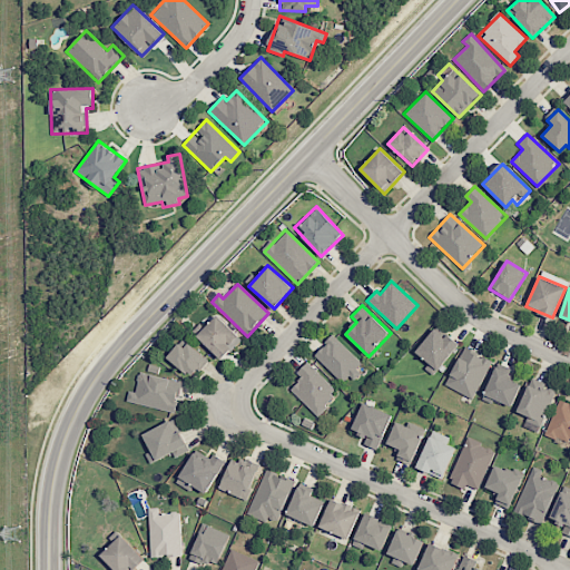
[(196,336),(222,360),(242,338),(216,315),(196,336)]
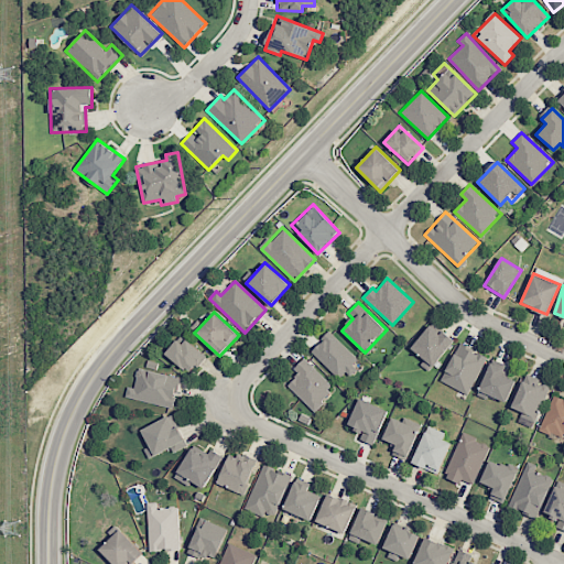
[(429,371),(453,342),(431,323),(410,348),(424,359),(420,365),(429,371)]
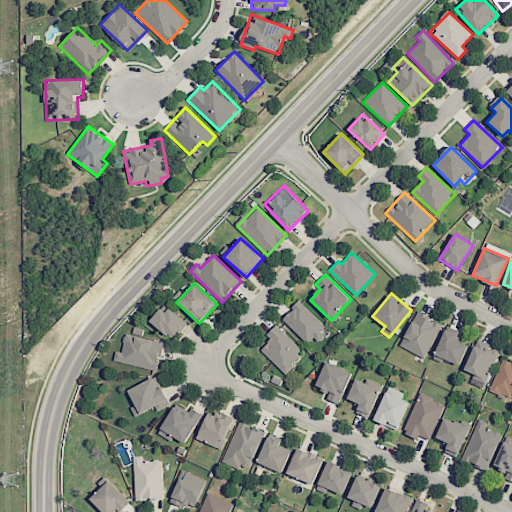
[(298,301),(281,318),(308,343),(313,337),(318,342),(328,331),(298,301)]
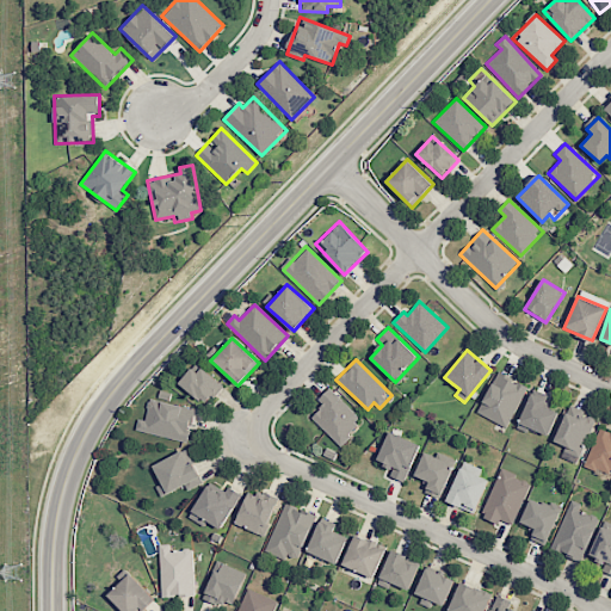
[(179,383),(207,405),(222,386),(195,364),(179,383)]
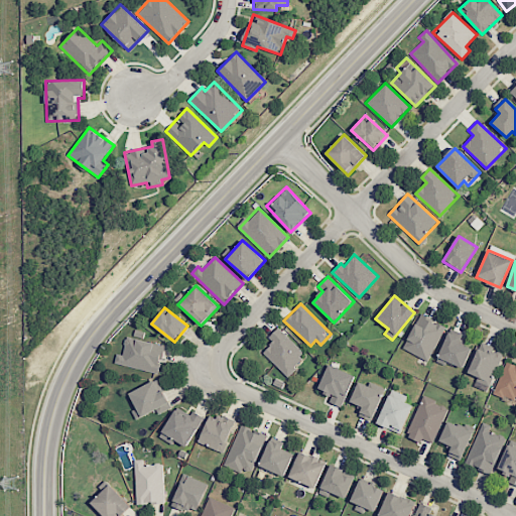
[(444,326),(419,314),(403,349),(428,361),(444,326)]
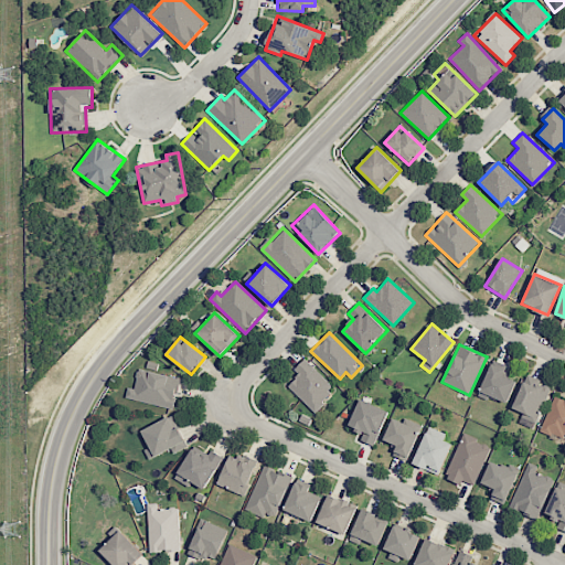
[(478,393),(505,405),(516,382),(503,375),(508,366),(493,360),(478,393)]
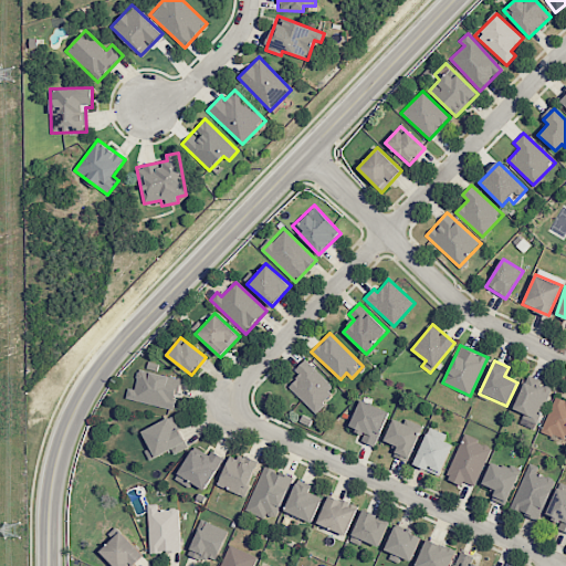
[(174,409),(180,379),(138,369),(134,389),(128,387),(125,398),(174,409)]
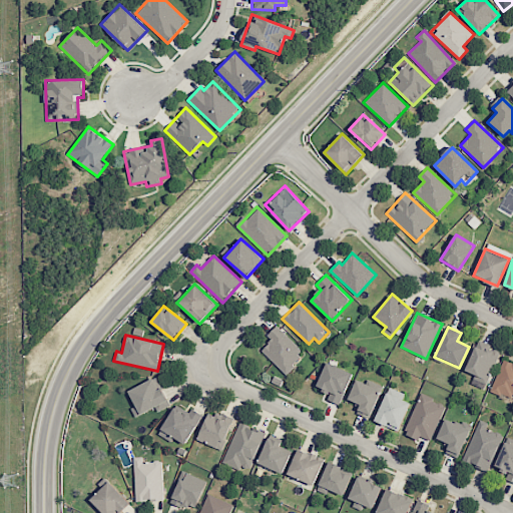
[(473,379),(486,384),(501,350),(477,341),(465,371),(475,374),(473,379)]
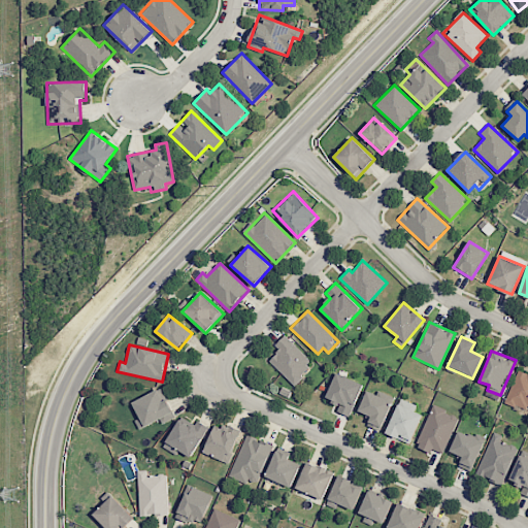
[(527,373),(518,369),(504,401),(527,410),(527,373)]
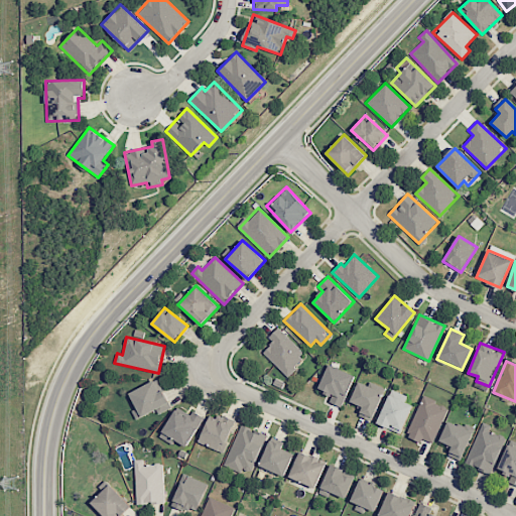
[(332,395),(329,402),(343,407),(353,374),(327,365),(318,391),(332,395)]
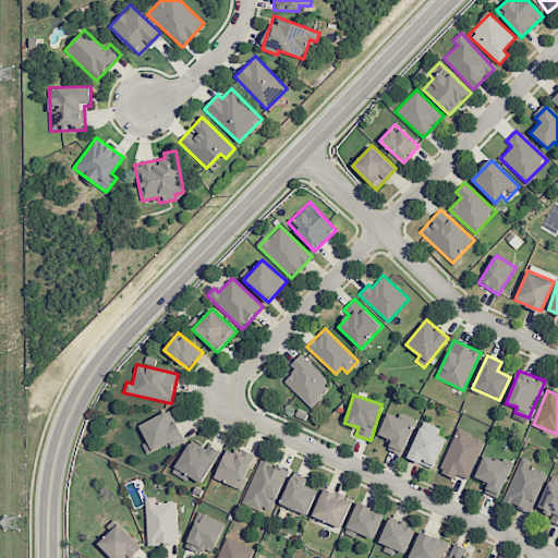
[(169,443),(171,447),(185,440),(170,410),(140,425),(147,441),(142,444),(147,453),(169,443)]
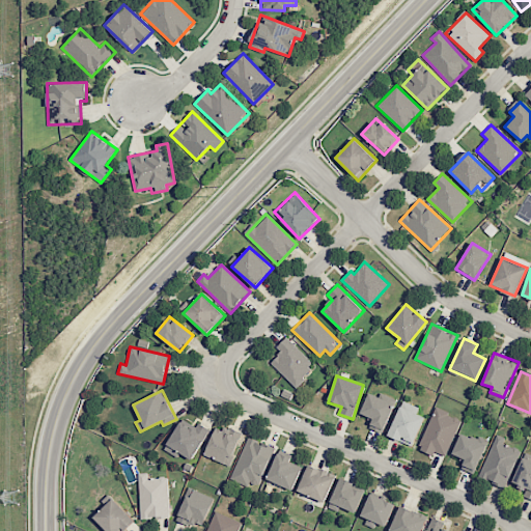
[(396,399),(380,393),(378,396),(368,392),(360,413),(372,419),(369,427),(382,434),(396,399)]
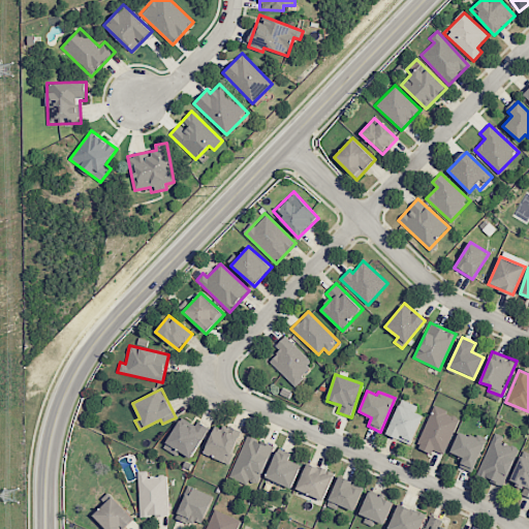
[(414,411),(416,406),(401,399),(385,434),(410,444),(423,415),(414,411)]
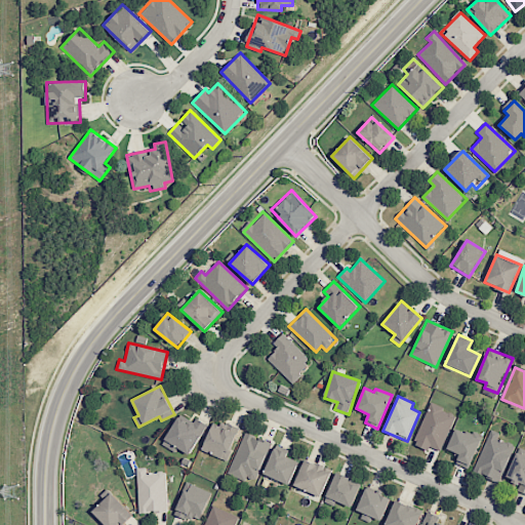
[(413,444),(429,450),(430,447),(440,451),(456,414),(430,403),(413,444)]
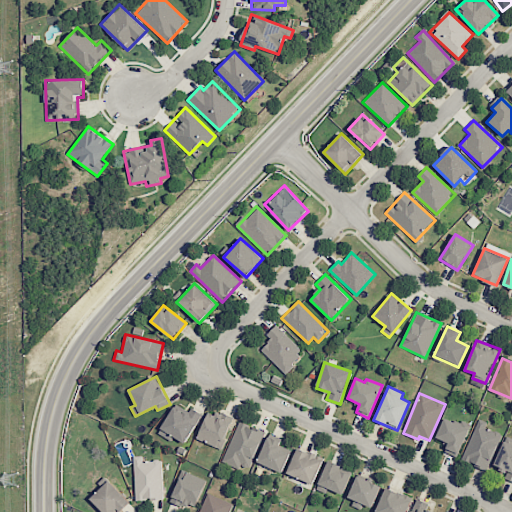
[(157,433),(171,441),(173,437),(184,444),(202,414),(191,408),(188,413),(175,405),(157,433)]
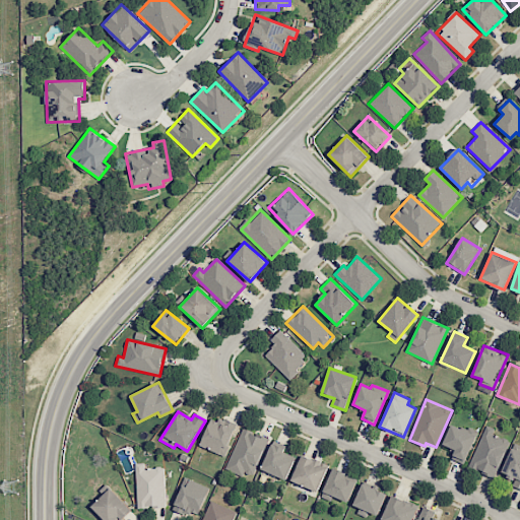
[(211,416),(200,446),(225,456),(237,426),(211,416)]
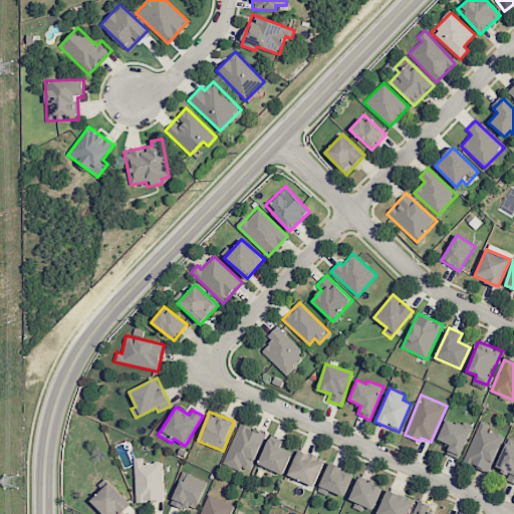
[(471,430),(446,420),(438,440),(450,445),(446,454),(459,459),(471,430)]
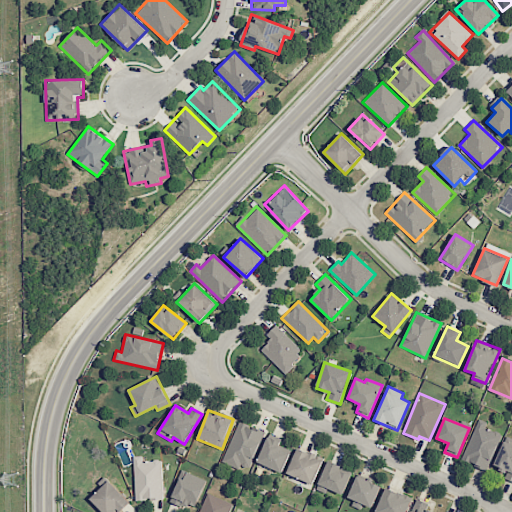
[(500,433),(484,428),(486,421),(477,418),(463,460),(489,468),(500,433)]
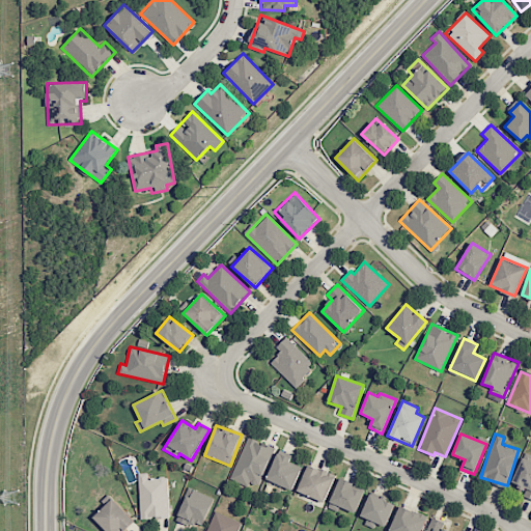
[(274,448),(247,437),(230,478),(248,485),(250,482),(258,486),(274,448)]
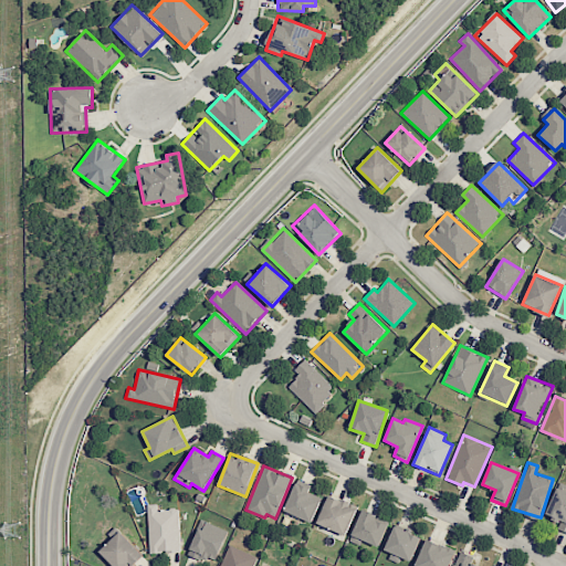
[(283,511),(312,523),(322,498),(308,492),(311,485),(297,480),(283,511)]
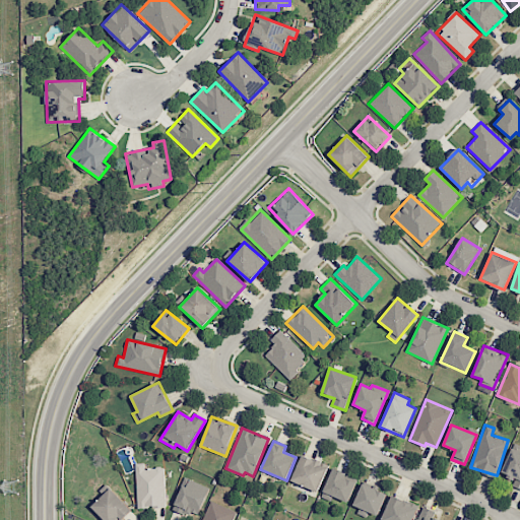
[(519,451),(511,448),(501,473),(515,479),(512,485),(519,489),(519,451)]
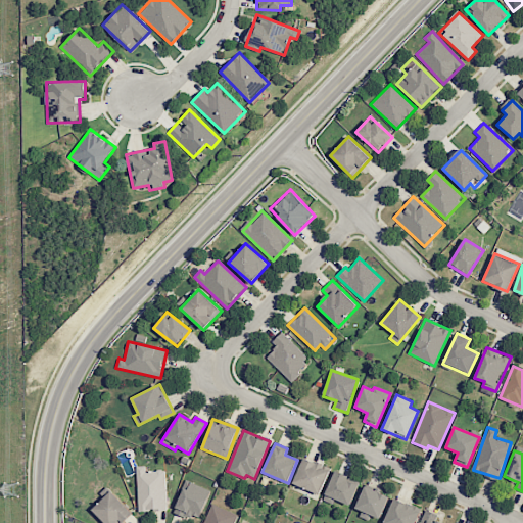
[(329,466),(301,459),(294,486),(322,493),(329,466)]
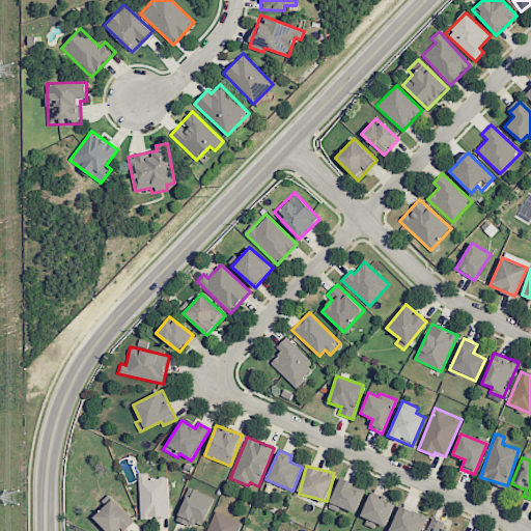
[(140,519),(169,518),(167,477),(147,478),(147,473),(138,473),(140,519)]
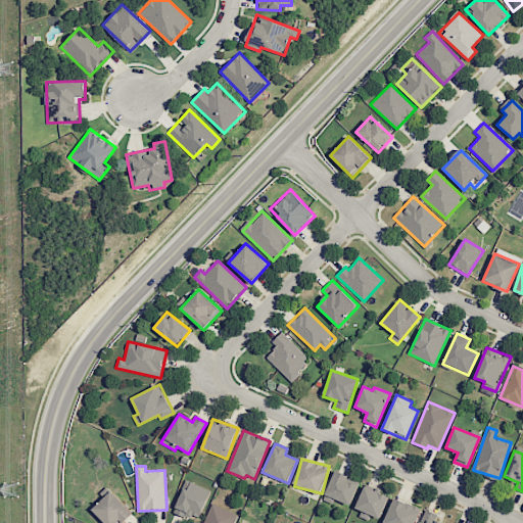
[(323,500),(333,504),(335,498),(349,505),(358,485),(346,481),(348,476),(335,470),(323,500)]
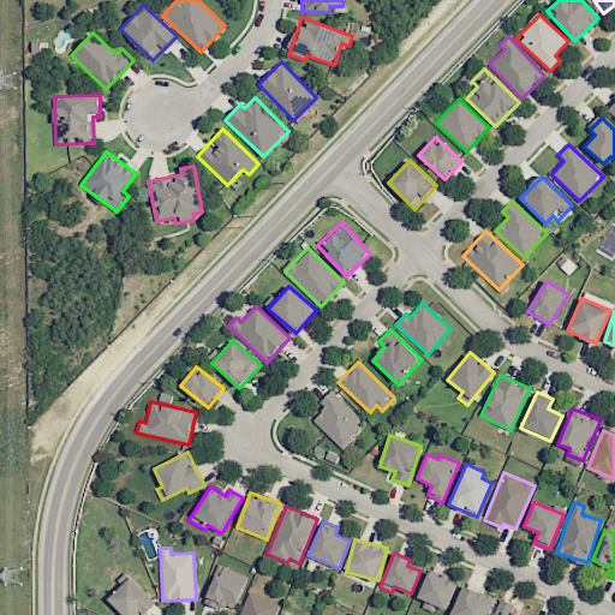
[(206,601),(236,611),(248,575),(218,565),(206,601)]
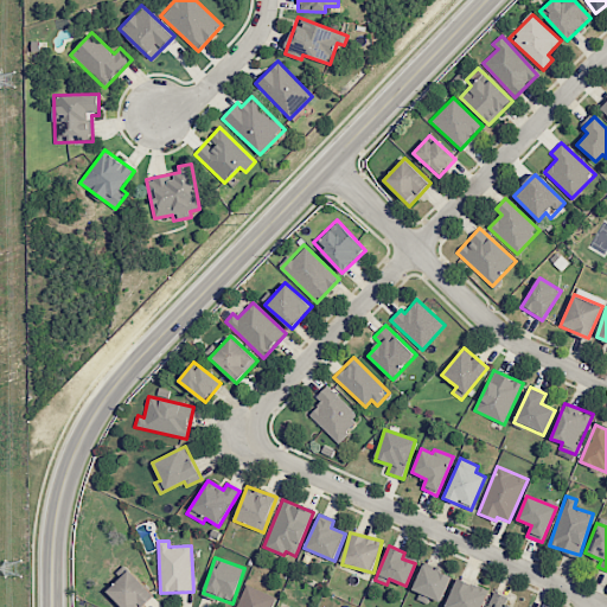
[(428,601),(429,598),(440,602),(452,576),(423,564),(410,593),(428,601)]
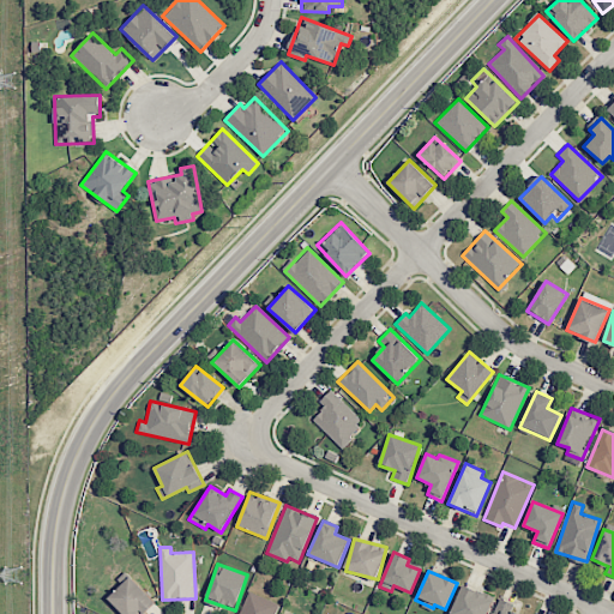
[(143,613),(156,603),(130,576),(108,597),(124,613),(143,613)]
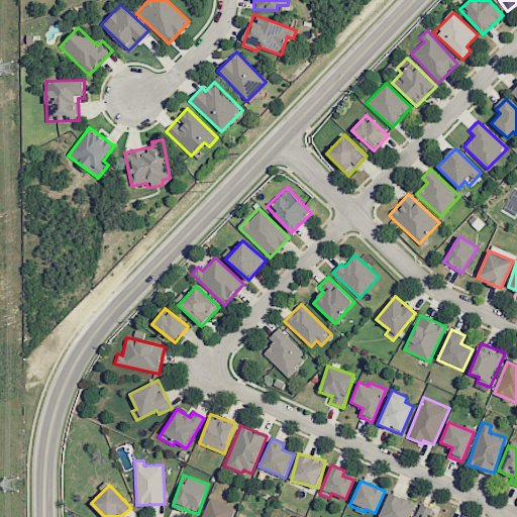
[(409,516),(416,503),(390,492),(378,516),(409,516)]
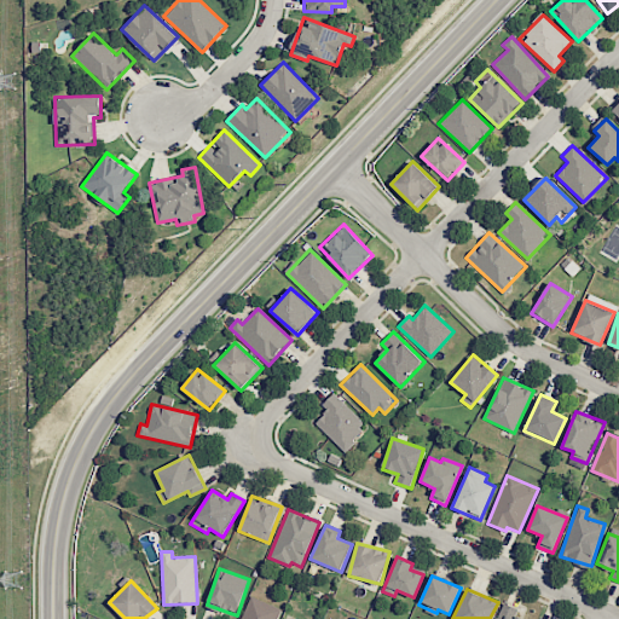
[(276,618),(281,608),(250,596),(239,618),(276,618)]
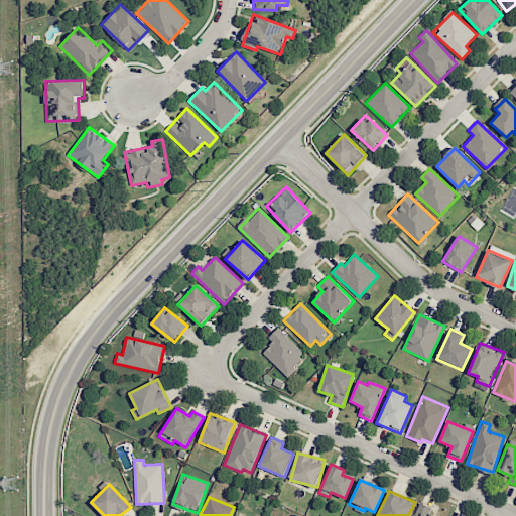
[(413,515),(432,515),(428,514),(430,508),(419,503),(413,515)]
